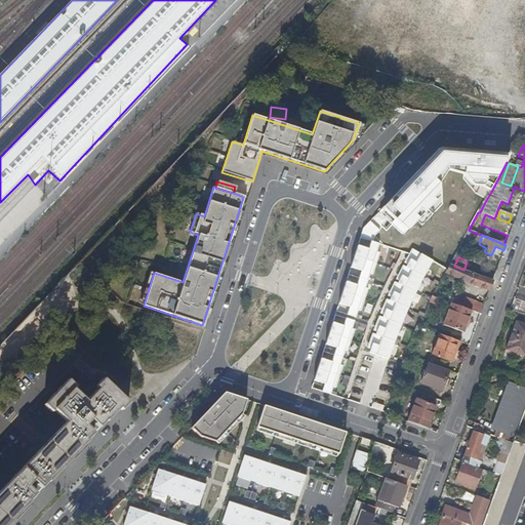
[(463,270),(455,267),(452,273),(468,281),(468,282),(489,290),(492,281),(463,270)]
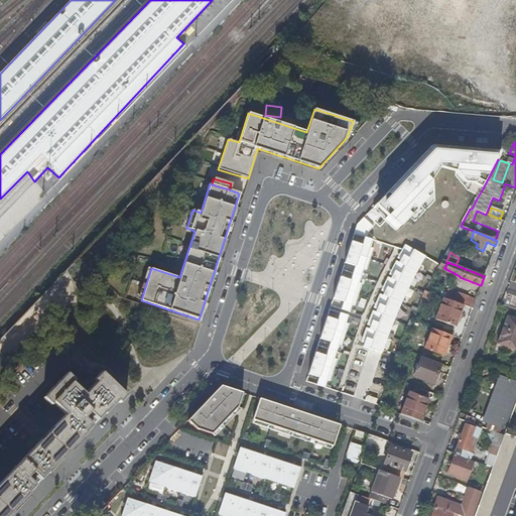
[(464,305),(472,309),(476,300),(448,290),(445,298),(464,305)]
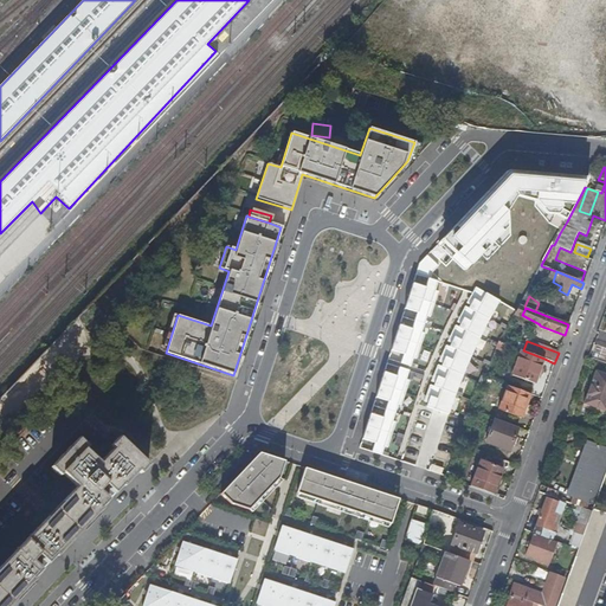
[(523,350),(522,350),(513,375),(535,384),(545,359),(523,350)]
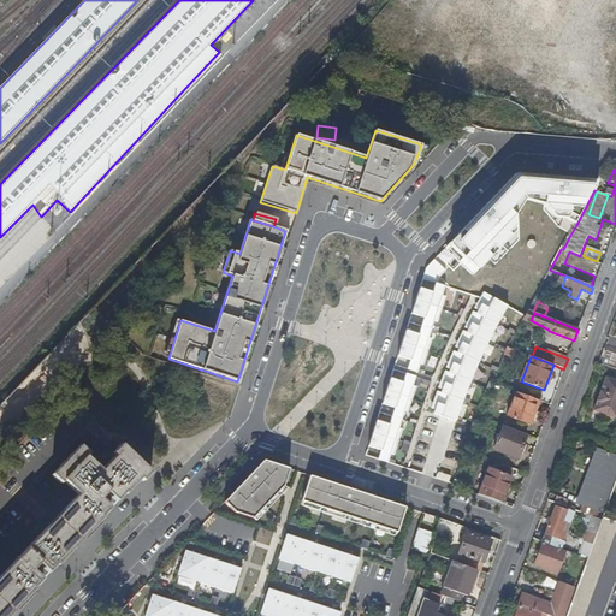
[(596,403),(615,409),(615,380),(605,378),(596,403)]
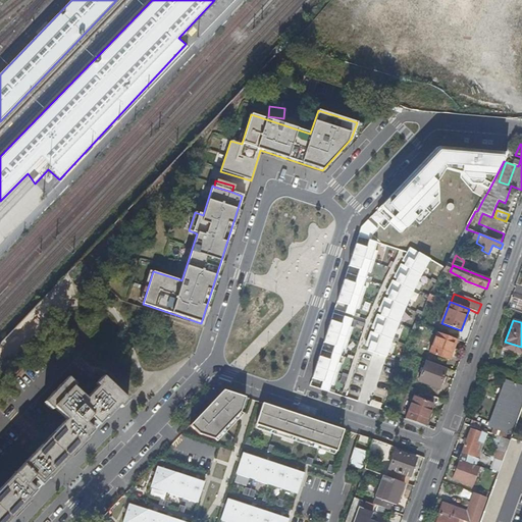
[(457,341),(437,332),(429,353),(450,361),(457,341)]
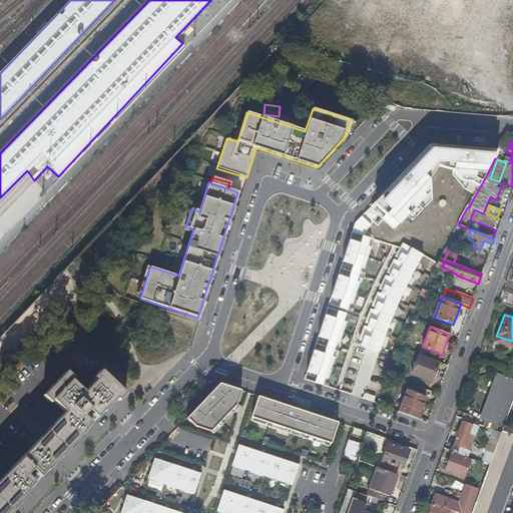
[(512,348),(512,341),(496,336),(494,342),(512,348)]
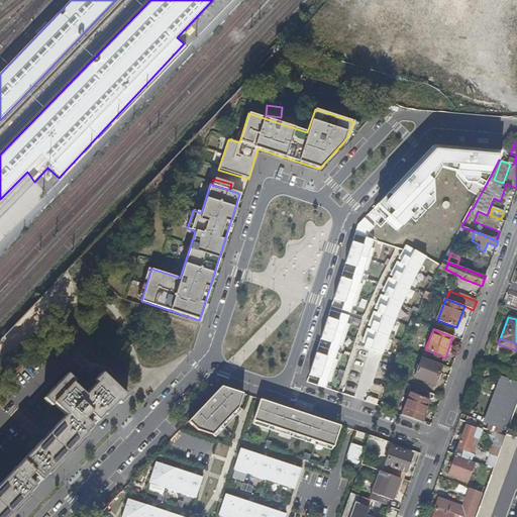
[(360,373),(369,349),(360,346),(352,370),(360,373)]
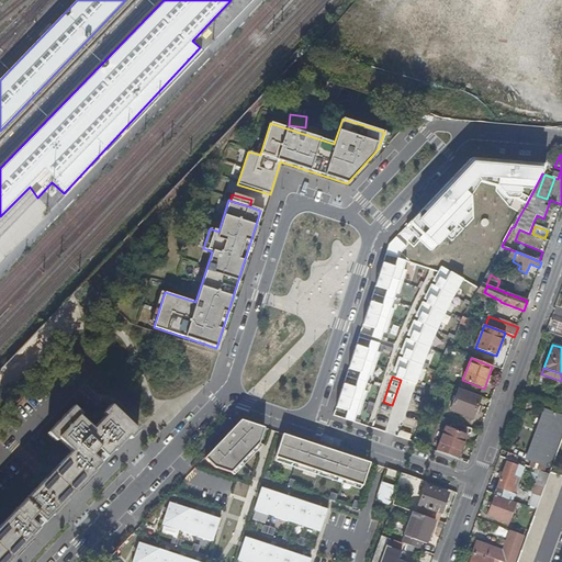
[(481,397),(459,389),(451,411),(472,419),(481,397)]
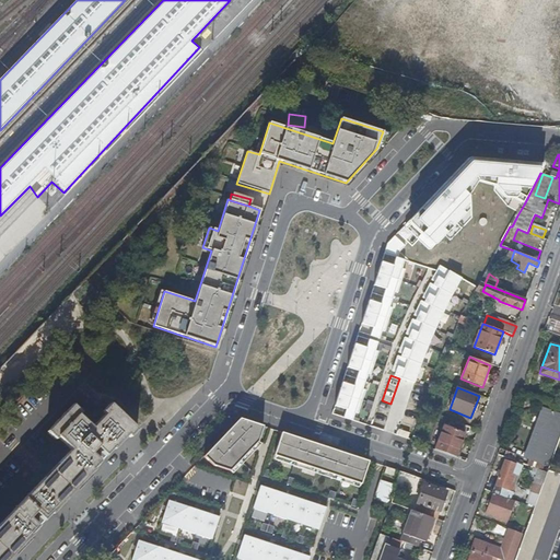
[(0,559),(7,559),(32,534),(36,529),(37,529),(45,521),(45,520),(49,515),(50,515),(93,471),(92,470),(97,465),(97,466),(107,456),(107,455),(112,451),(113,451),(127,435),(129,438),(137,430),(136,430),(111,405),(103,412),(105,415),(91,428),(78,416),(81,412),(77,409),(51,438),(55,440),(58,438),(71,450),(0,523),(0,559)]
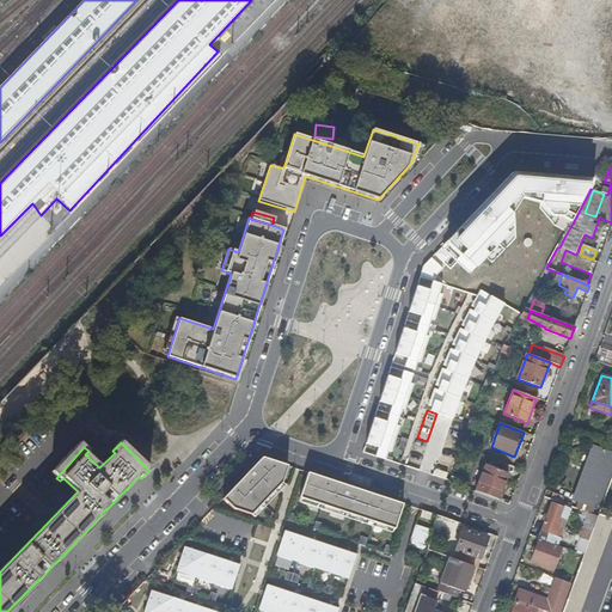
[(51,473),(56,478),(84,447),(80,444),(51,473)]
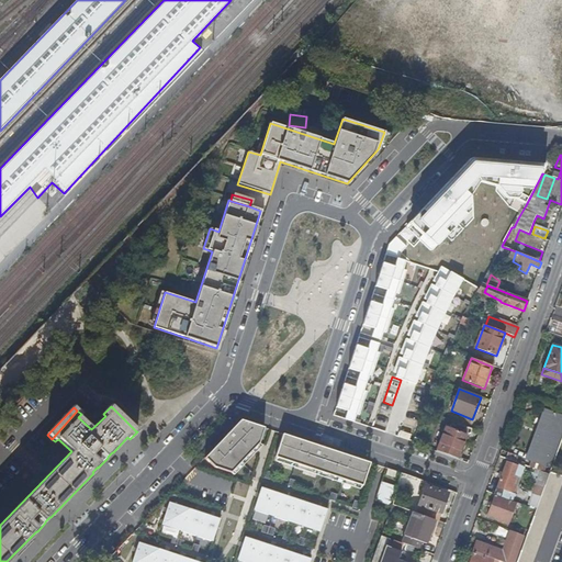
[(536,435),(558,442),(561,431),(561,415),(544,409),(536,435)]
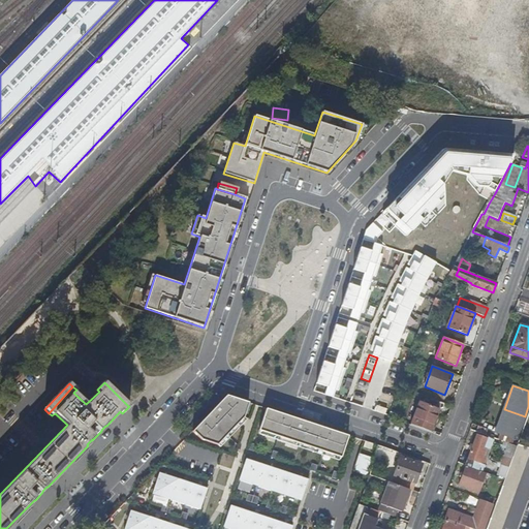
[(226,396),(192,431),(201,440),(217,445),(244,417),(248,403),(226,396)]
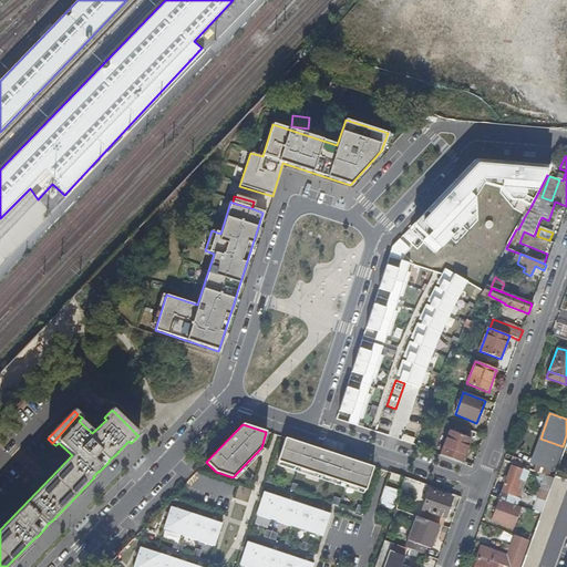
[(450,431),(441,455),(450,459),(461,463),(470,439),(450,431)]
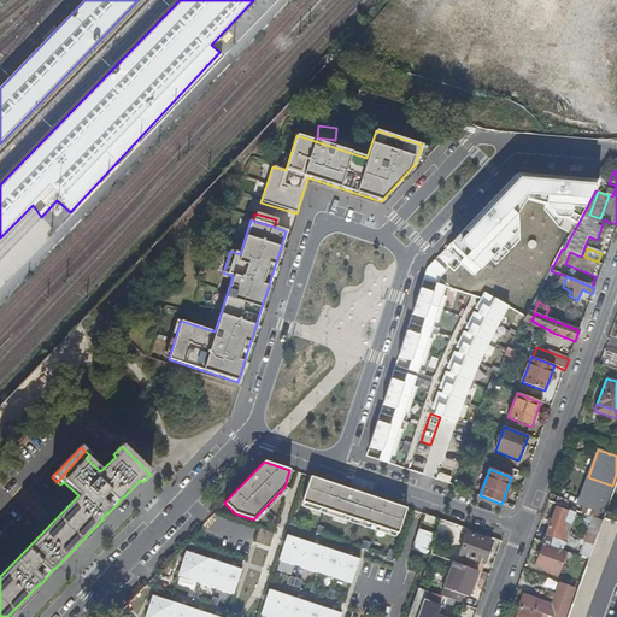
[(310,476),(301,503),(398,534),(406,509),(310,476)]
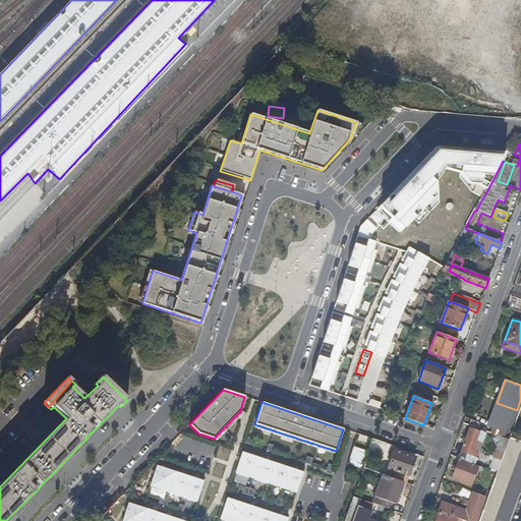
[(506,439),(508,432),(509,433),(517,410),(497,403),(488,426),(493,427),(490,432),(497,435),(502,437),(506,439)]
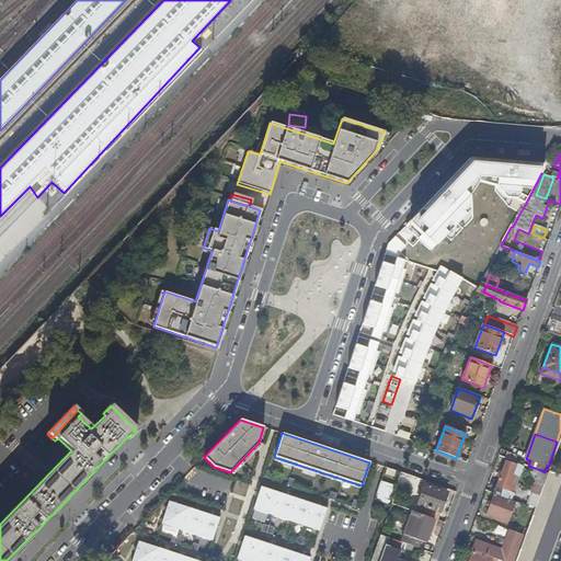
[(516,460),(518,454),(507,450),(505,456),(516,460)]
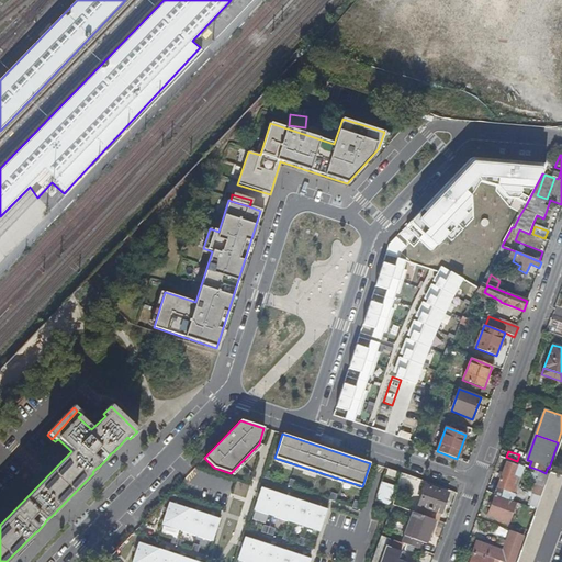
[(494,495),(495,495),(510,501),(516,486),(513,485),(516,478),(513,476),(517,465),(506,461),(494,495)]
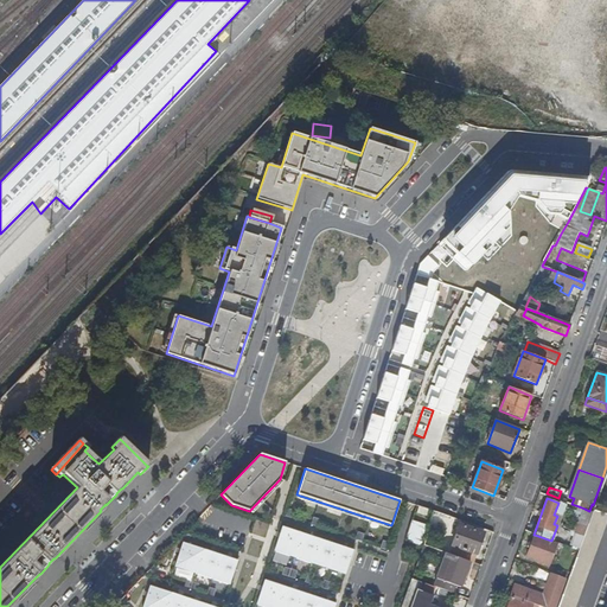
[(554,524),(557,525),(564,505),(558,503),(554,515),(557,516),(554,524)]
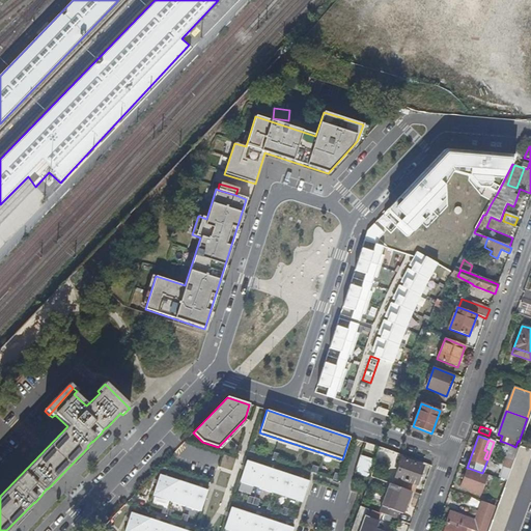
[(506,479),(519,448),(515,447),(511,445),(508,453),(499,477),(506,479)]
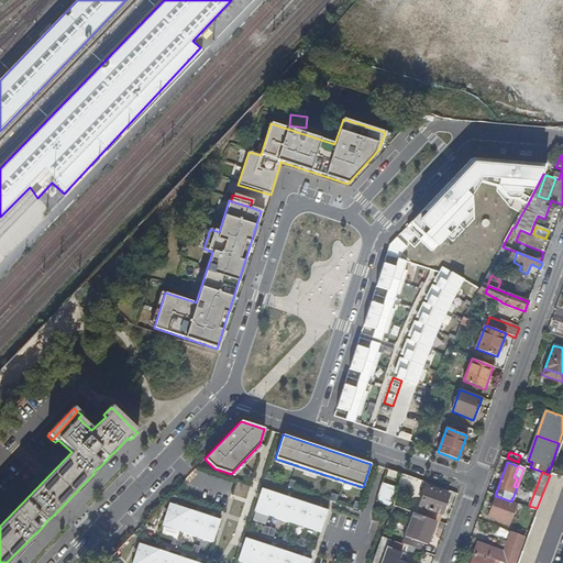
[(532,562),(562,481),(562,476),(550,473),(550,475),(537,508),(537,510),(534,517),(527,537),(517,562),(532,562)]
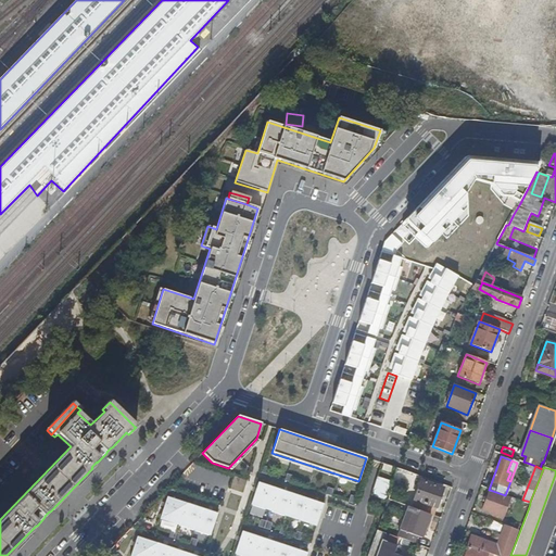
[(386,498),(391,480),(376,476),(370,494),(386,498)]
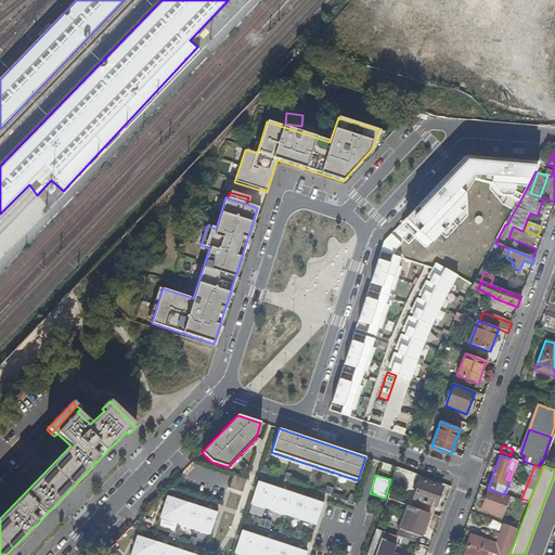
[(417,489),(411,507),(412,507),(429,514),(433,515),(442,488),(421,479),(420,482),(417,489)]
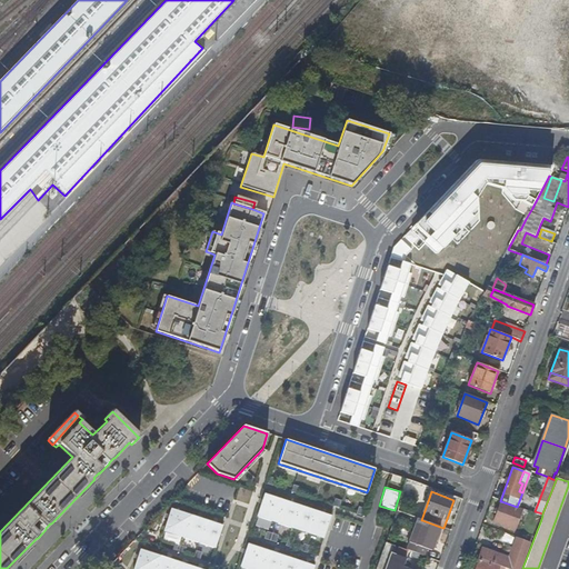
[(263,493),(256,516),(322,538),(330,516),(263,493)]
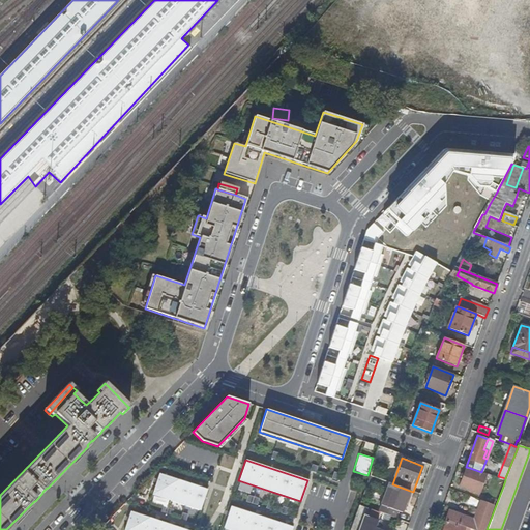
[(479,494),(486,474),(481,472),(467,467),(460,487),(479,494)]
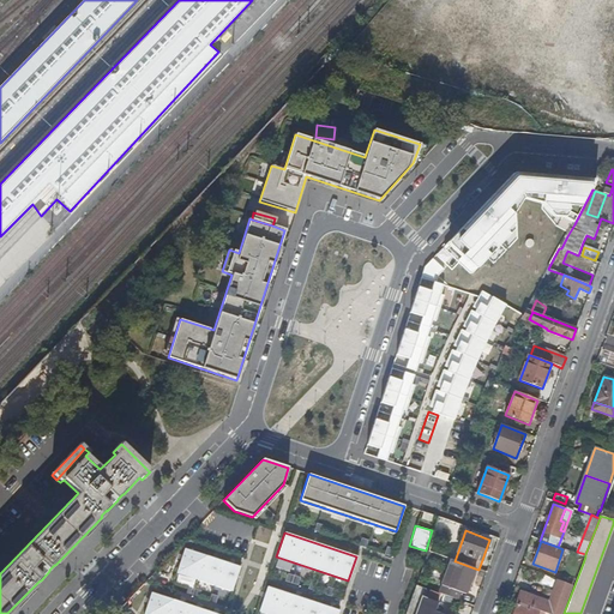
[(185,549),(176,573),(232,591),(240,566),(185,549)]
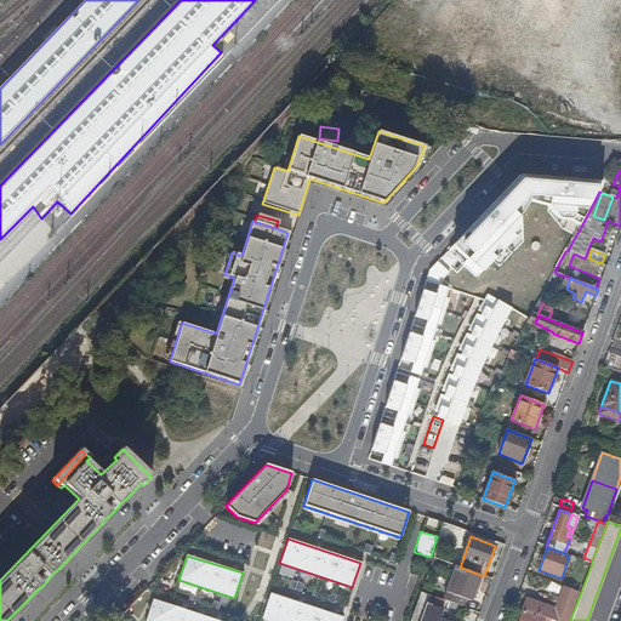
[(448,592),(444,600),(450,603),(462,608),(465,599),(471,600),(476,591),(480,575),(461,568),(460,568),(457,567),(448,592)]
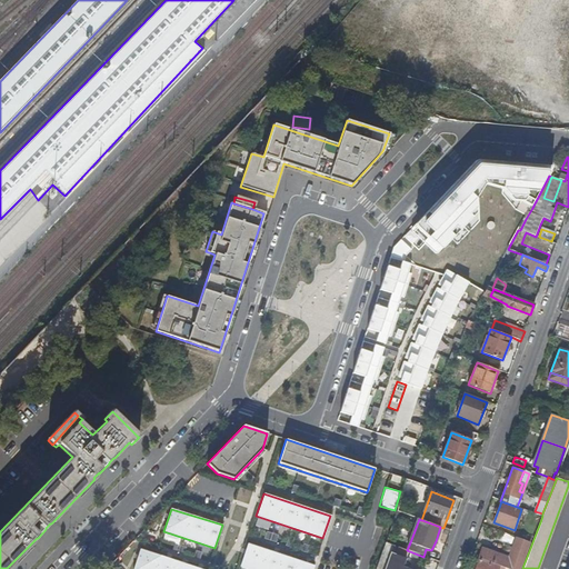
[(499,566),(507,568),(520,568),(530,545),(516,539),(508,558),(482,549),(479,559),(499,566)]
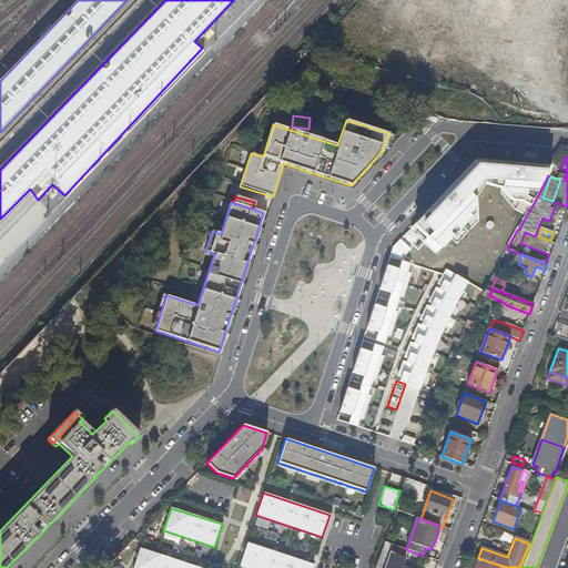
[(246,543),(239,566),(245,567),(311,567),(313,565),(246,543)]
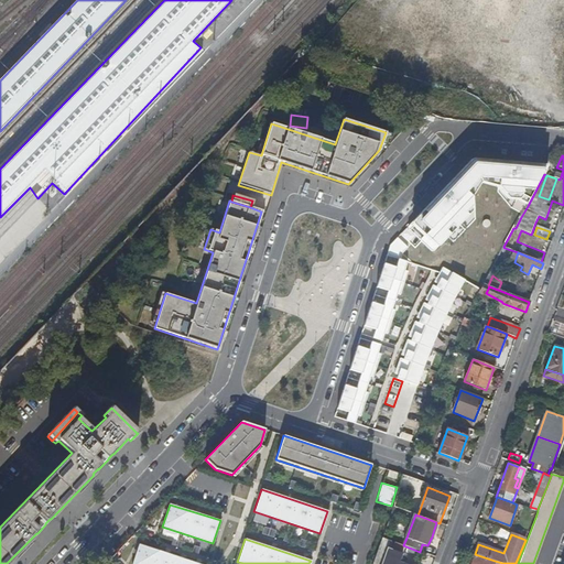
[(198,563),(139,544),(132,563),(198,563)]
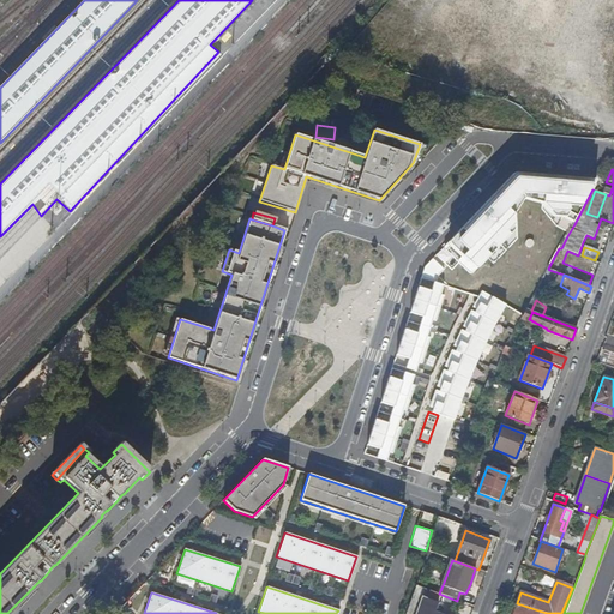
[(421,597),(414,613),(440,613),(433,612),(437,603),(421,597)]
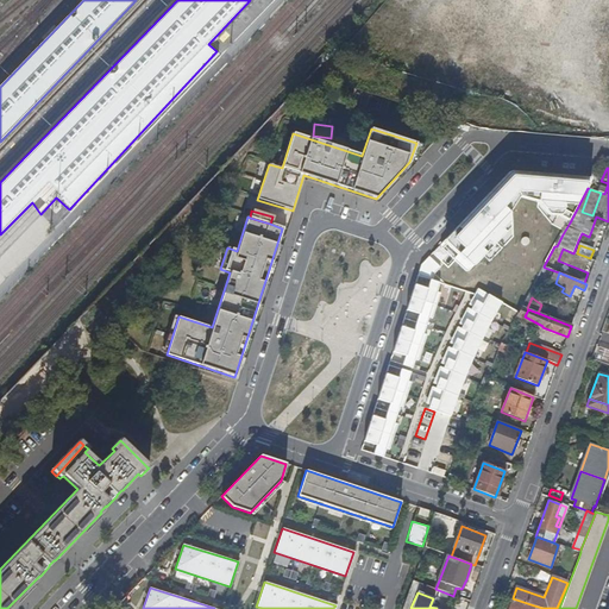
[(508,608),(532,608),(534,606),(513,598),(508,608)]
